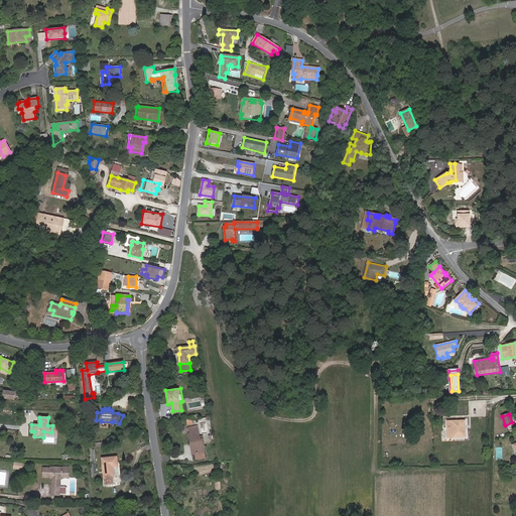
[(466,437),(465,421),(453,421),(453,437),(466,437)]
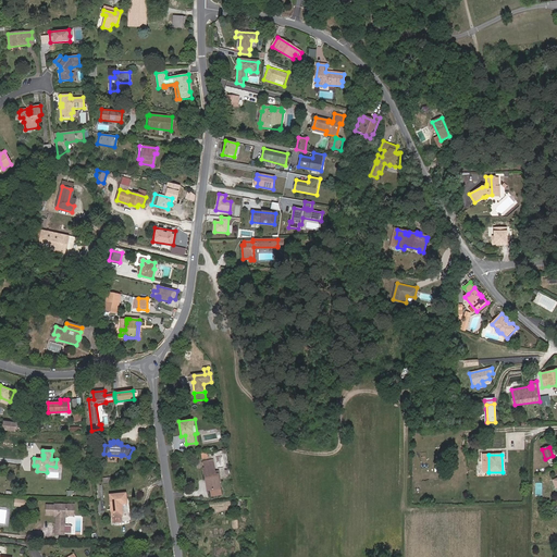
[(221,494),(219,479),(218,474),(215,475),(214,472),(212,460),(205,461),(206,469),(205,469),(206,480),(207,479),(209,491),(210,490),(211,496),(221,494)]
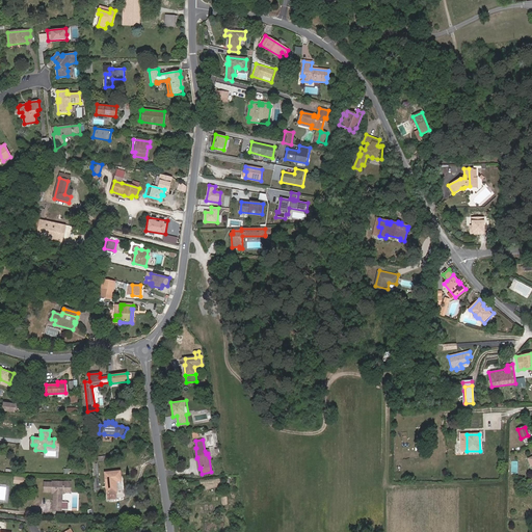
[(105,473),(108,499),(116,498),(115,493),(116,493),(115,481),(121,481),(120,472),(105,473)]
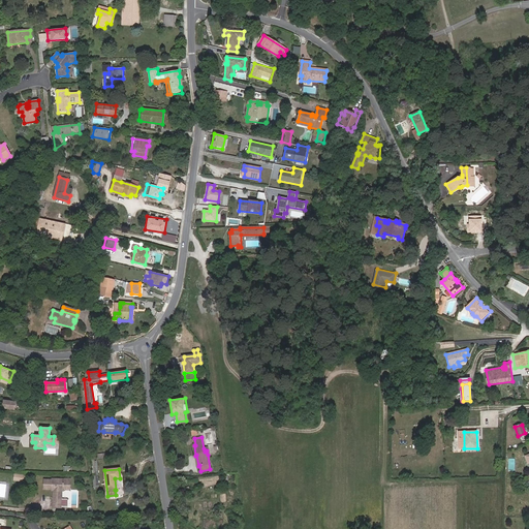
[(61,491),(63,491),(63,490),(70,490),(71,481),(64,481),(64,479),(52,479),(53,480),(44,480),(44,490),(53,490),(54,491),(55,491),(55,500),(59,500),(59,496),(61,493),(61,491)]
